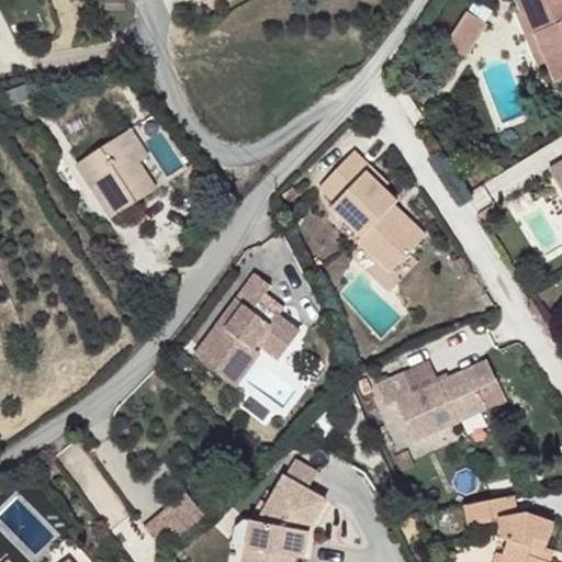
[(125,0),(104,0),(105,10),(125,11),(125,0)]
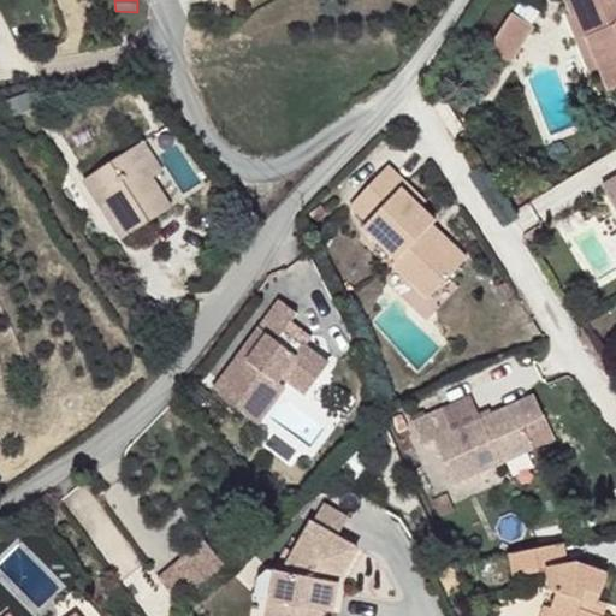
[(615,0),(566,0),(572,13),(586,6),(596,30),(586,33),(600,69),(610,90),(615,88),(615,0)]
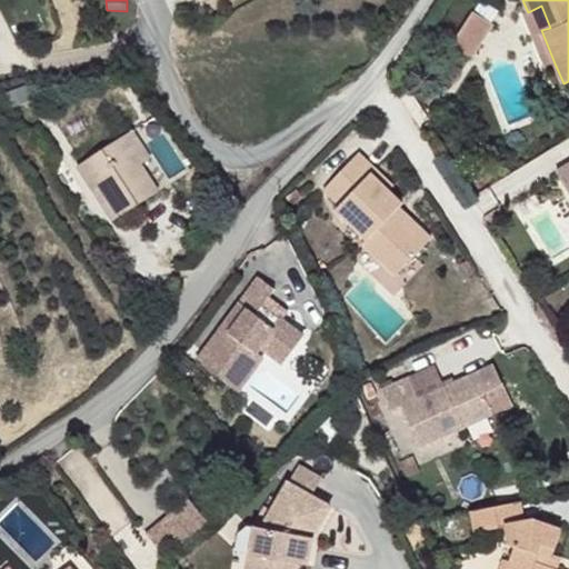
[(550,28),(541,6),(528,12),(522,15),(545,67),(555,63),(541,30),(550,28)]
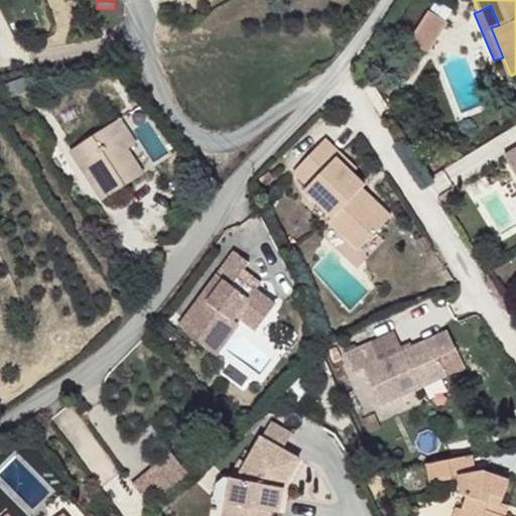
[(427,52),(447,21),(429,10),(410,41),(427,52)]
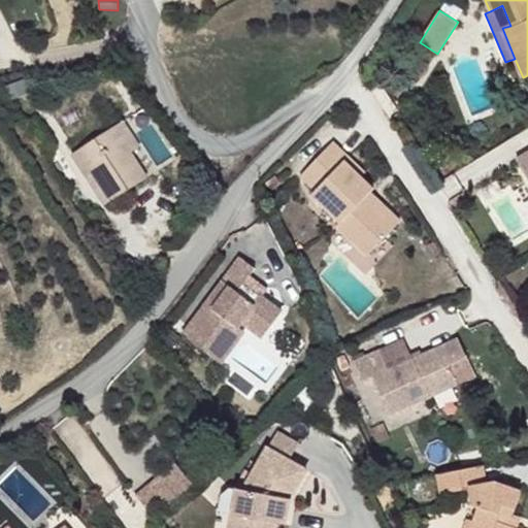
[(141,146),(124,121),(114,127),(131,153),(141,146)]
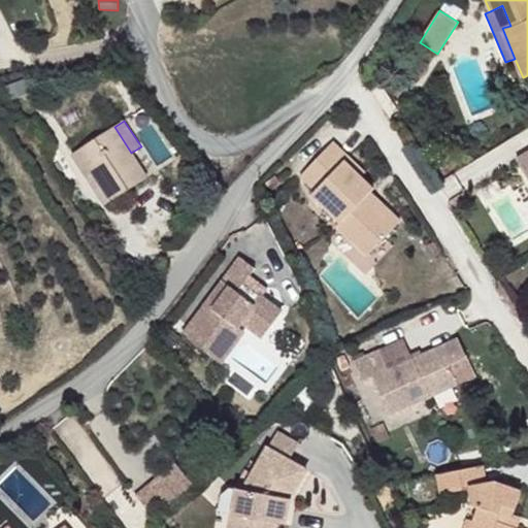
[(131,153),(114,127),(72,154),(90,180),(98,174),(105,186),(97,191),(105,204),(147,177),(131,153)]
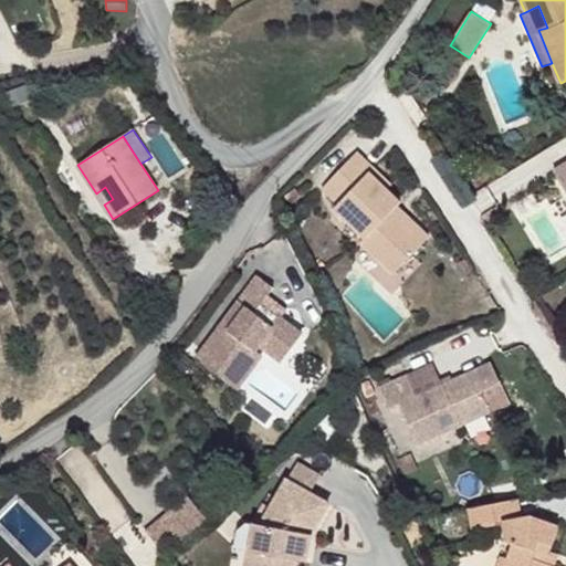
[(388,189),(370,173),(374,168),(358,153),(323,190),(339,205),(335,209),(365,238),(362,242),(395,274),(395,273),(412,255),(426,242),(392,211),(398,206),(401,202),(388,189)]
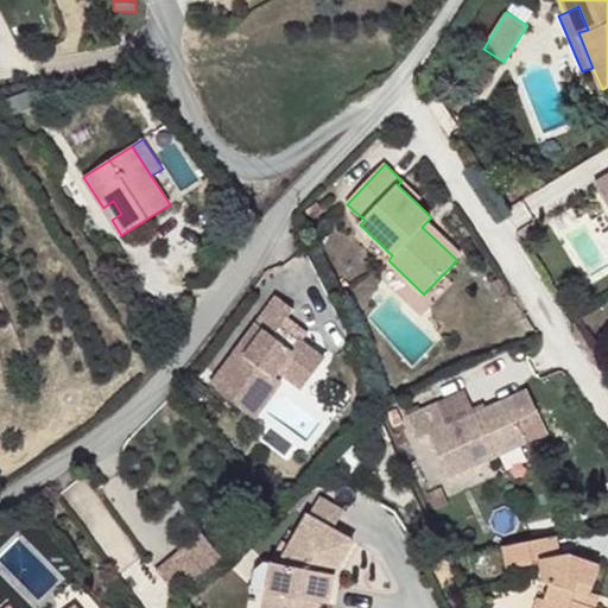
[(607,175),(595,184),(607,206),(607,175)]
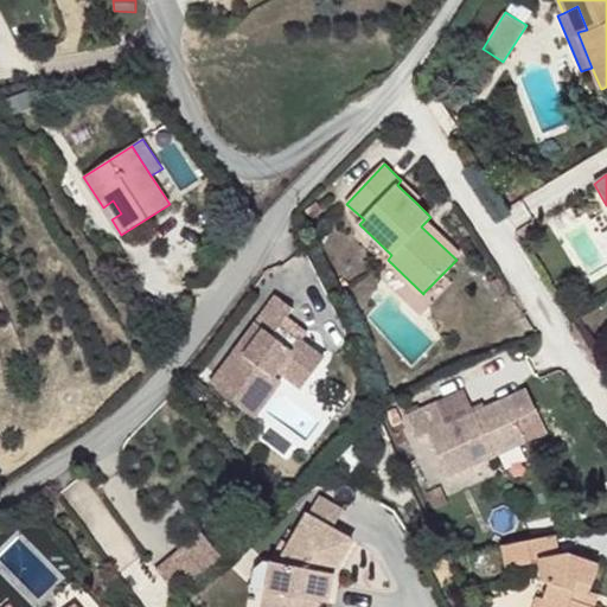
[(421,198),(401,180),(397,185),(416,203),(421,198)]
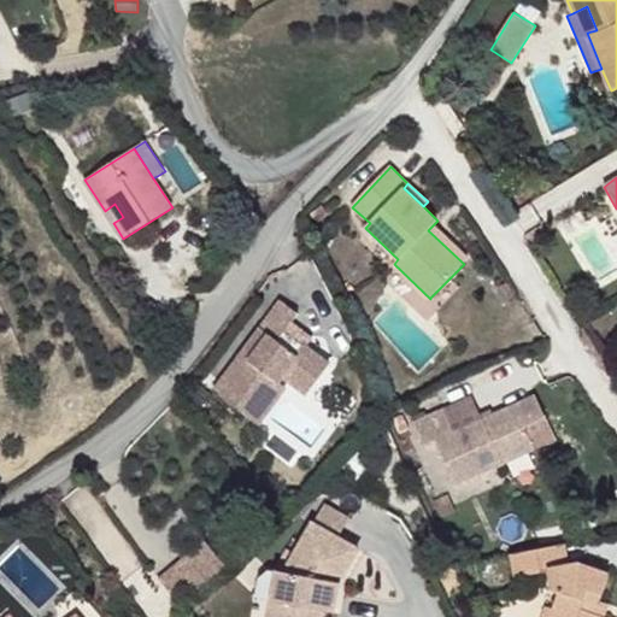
[(123,217),(115,204),(105,211),(113,223),(123,217)]
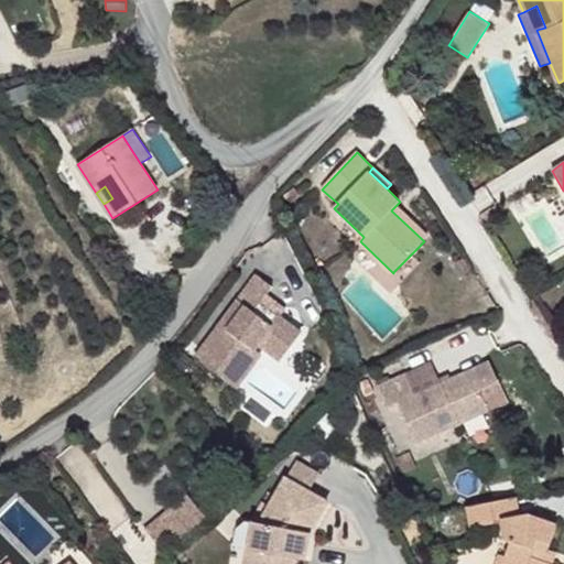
[(429,236),(397,205),(391,210),(424,241),(429,236)]
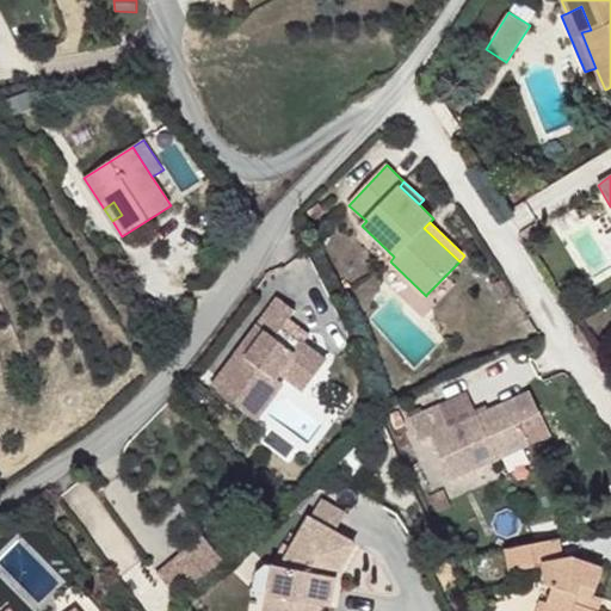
[(445,276),(426,295),(436,304),(455,285),(445,276)]
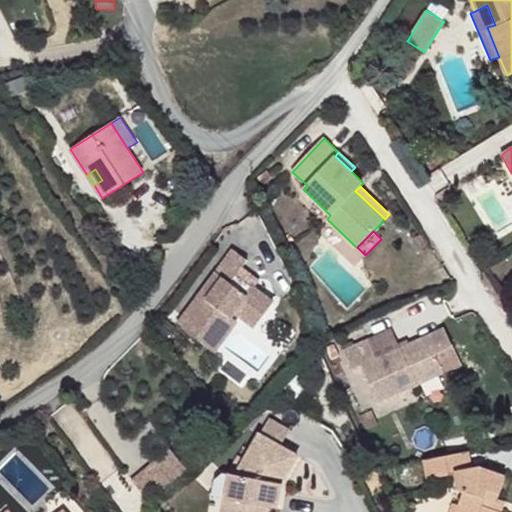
[(246,294),(231,283),(248,260),(233,250),(216,272),(177,324),(210,349),(233,318),(231,316),(233,314),(254,329),(274,302),(252,286),(246,294)]
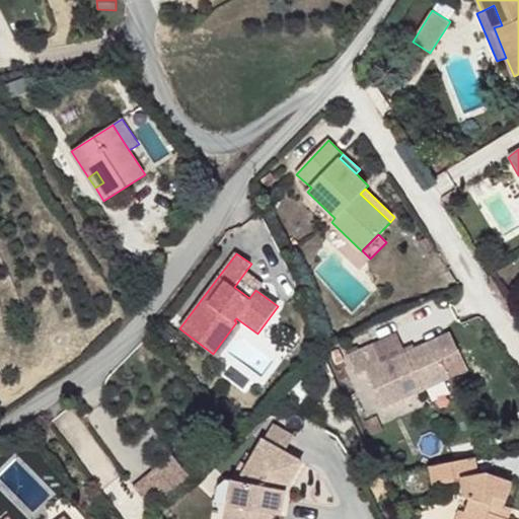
[(261,283),(245,272),(234,287),(249,298),(255,290),(261,283)]
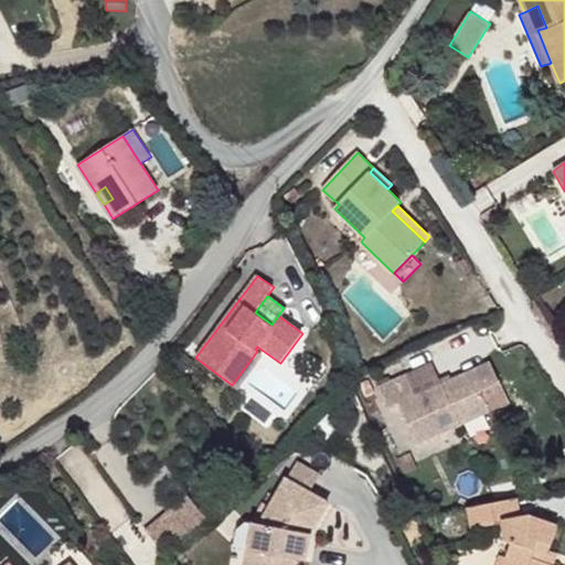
[(264,355),(257,351),(232,385),(238,391),(264,355)]
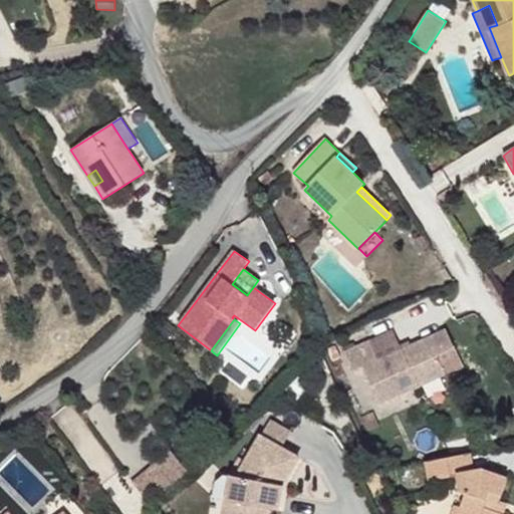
[(335,337),(330,328),(320,332),(324,342),(335,337)]
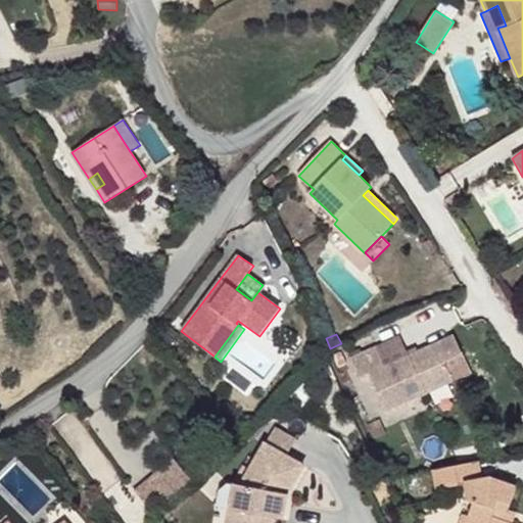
[(455,335),(385,367),(376,347),(350,359),(360,378),(369,375),(386,412),(453,381),(445,363),(462,354),(463,354),(455,335)]
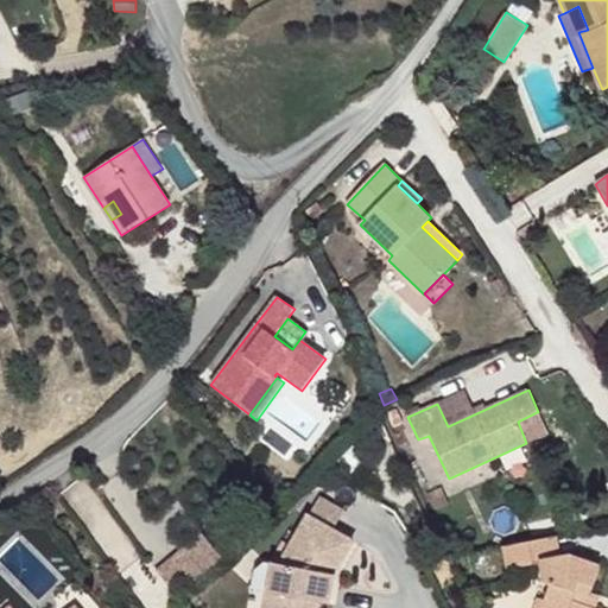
[(548,435),(537,412),(518,422),(526,443),(548,435)]
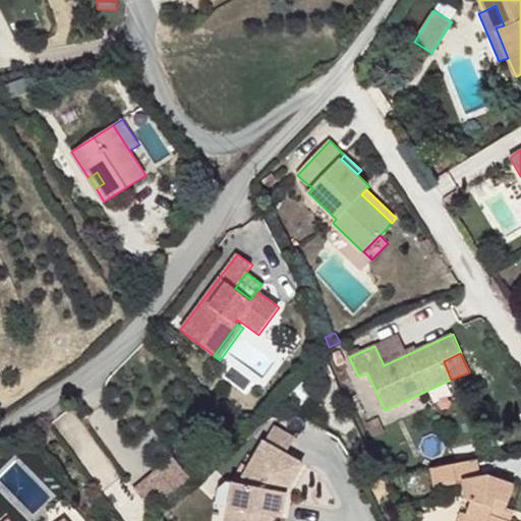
[(230,405),(222,396),(216,400),(224,410),(230,405)]
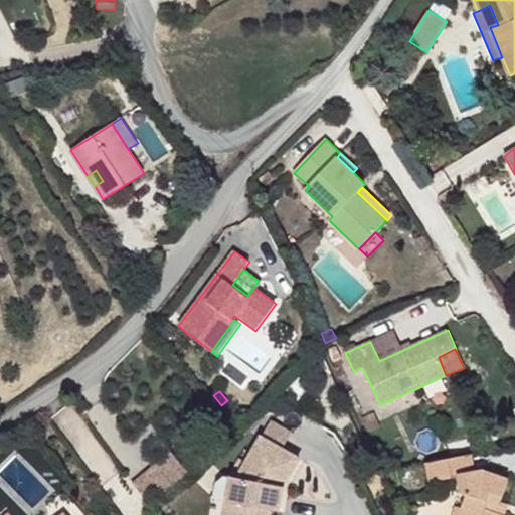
[(300,459),(262,438),(237,478),(231,477),(223,514),(269,514),(271,510),(280,511),(284,487),(300,459)]
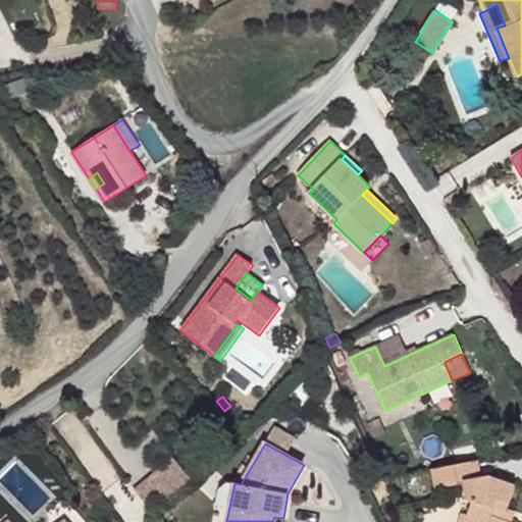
[(193,481),(173,458),(135,490),(154,514),(193,481)]
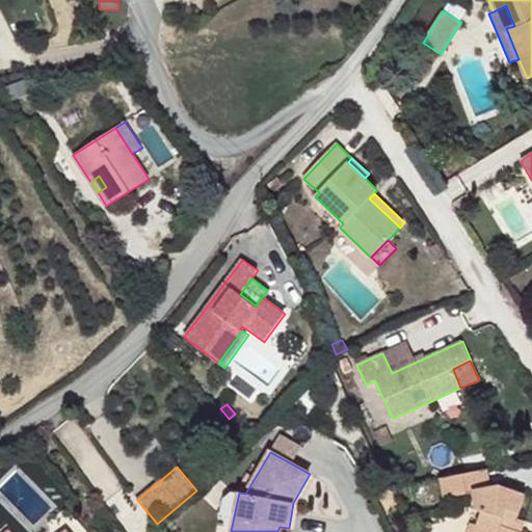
[(526,495),(500,485),(490,487),(487,470),(441,478),(444,498),(473,493),(475,509),(482,511),(476,526),(483,528),(482,531),(521,531),(513,530),(516,521),(526,495)]
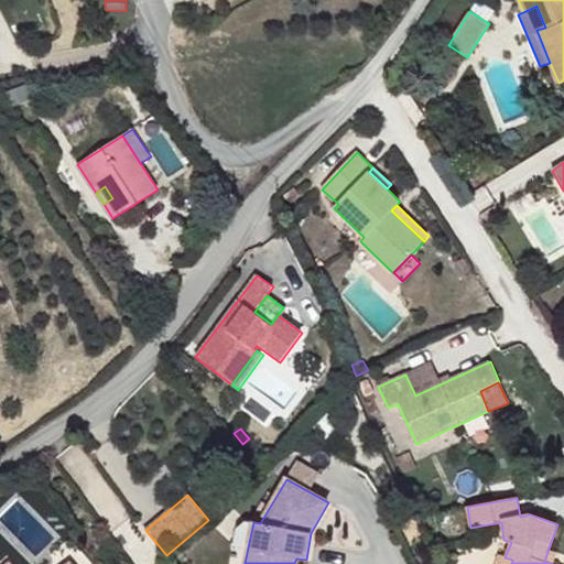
[(552,563),(556,555),(548,552),(544,562),(552,563)]
